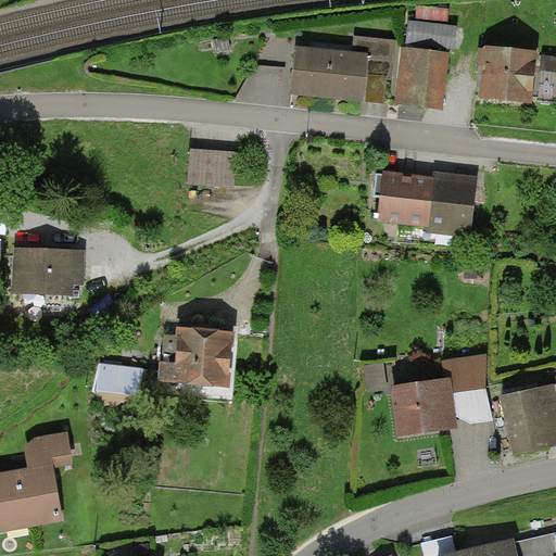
[(408,22),(406,47),(454,51),(457,27),(408,22)]
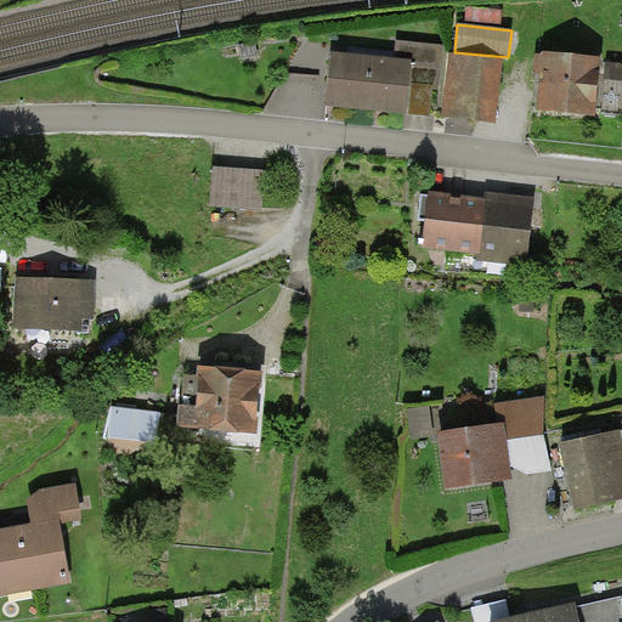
[(394,61),(331,55),(324,107),(406,116),(408,88),(439,91),(444,46),(396,41),(394,61)]
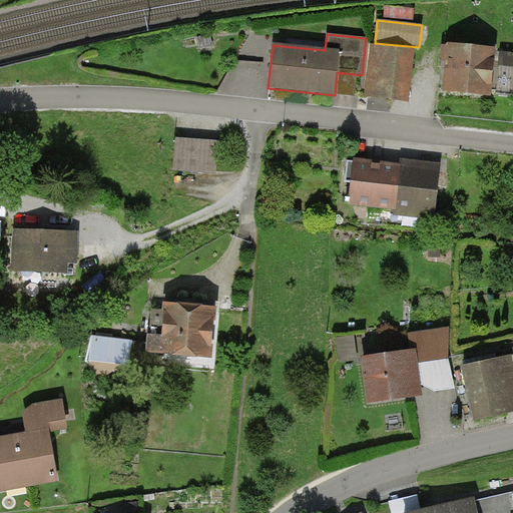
[(496,49),(448,44),(448,47),(442,46),(441,56),(440,62),(446,62),(443,92),(490,97),(496,49)]
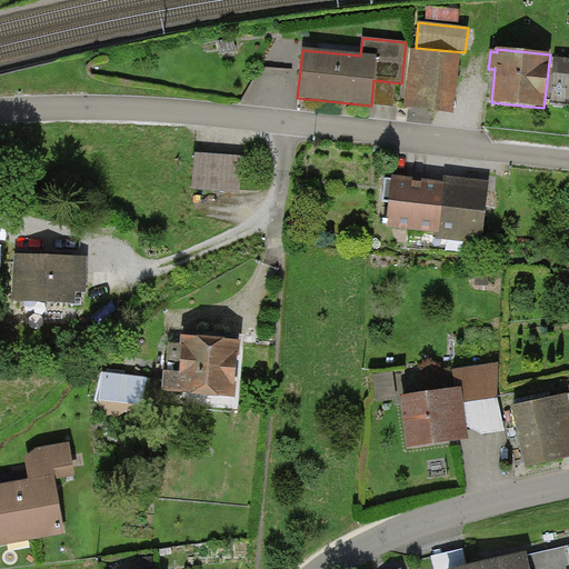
[(460,55),(411,50),(406,109),(455,115),(460,55)]
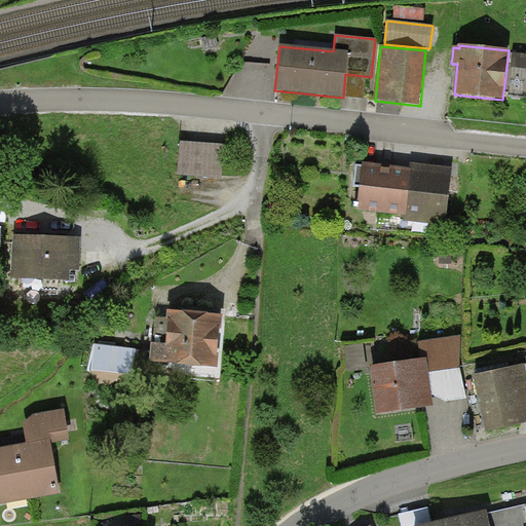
[(180,142),(178,175),(220,177),(222,144),(180,142)]
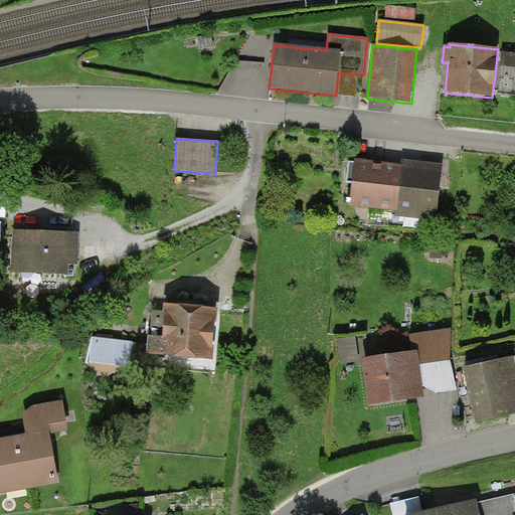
[(376,162),(355,160),(350,206),(395,211),(395,216),(437,221),(443,165),(401,161),(401,165),(376,162)]
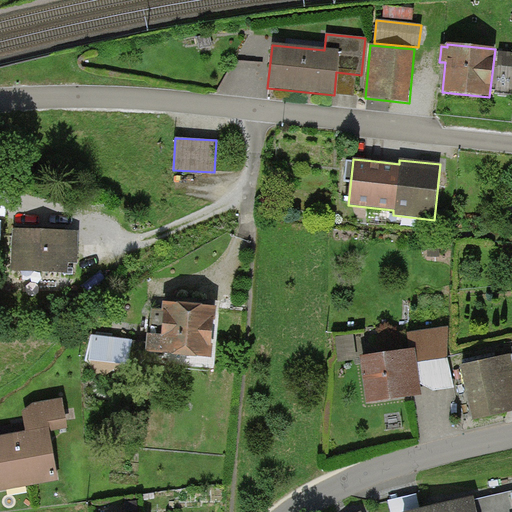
[(78,232),(13,229),(11,272),(67,274),(68,263),(77,264),(78,232)]
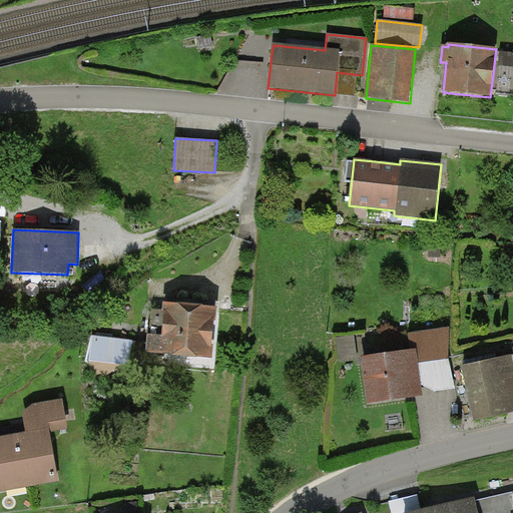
[(188,306),(163,304),(160,337),(147,336),(146,355),(210,360),(215,309),(188,306)]
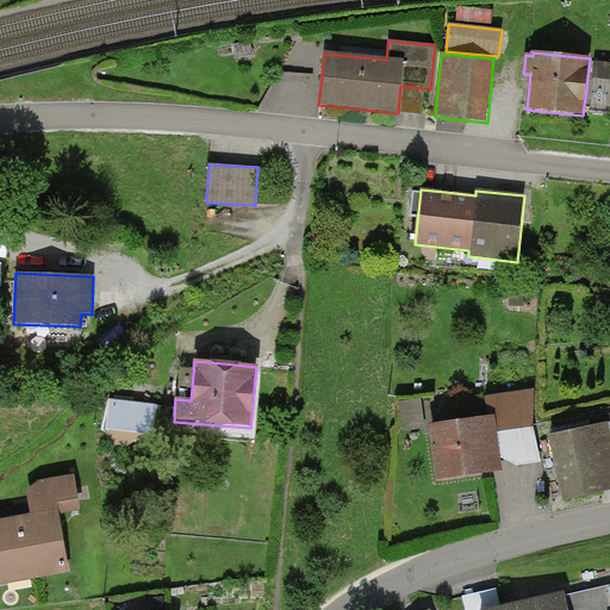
[(484,397),(489,417),(493,417),(497,431),(535,427),(533,390),(484,397)]
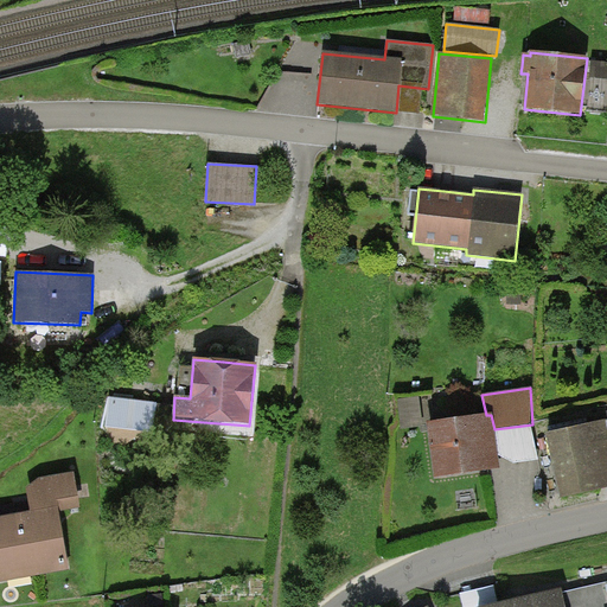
[(157,403),(108,398),(104,428),(154,433),(157,403)]
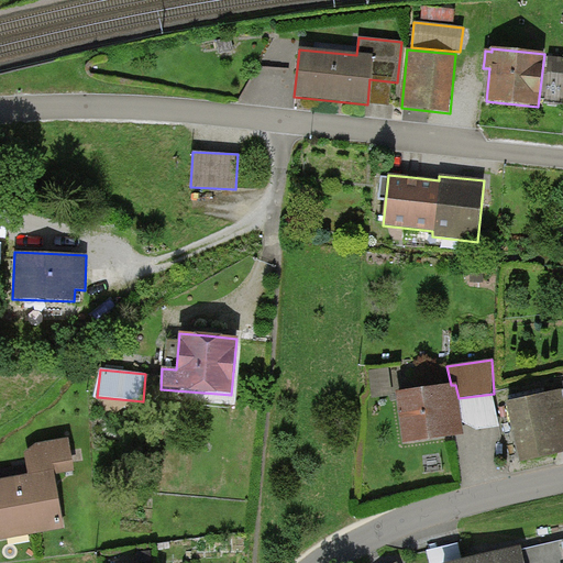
[(451,385),(396,394),(403,445),(464,434),(462,422),(461,414),(459,398),(455,385),(451,385)]
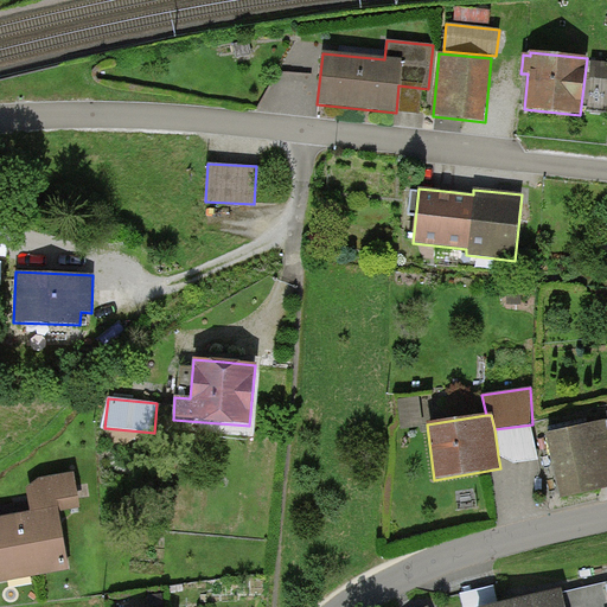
[(606,489),(606,432),(605,421),(545,434),(561,499),(606,489)]
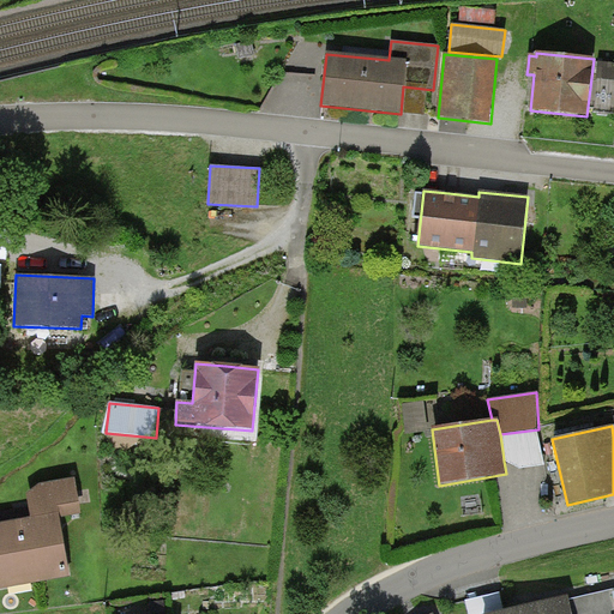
[(545,465),(539,429),(500,434),(503,451),(504,461),(521,469),(545,465)]
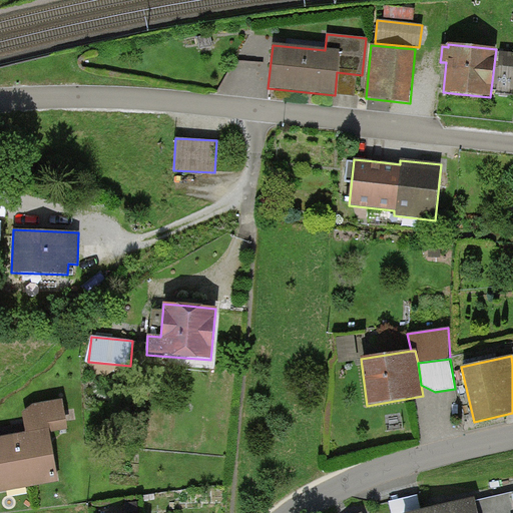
[(22,413),(26,433),(49,429),(50,434),(68,430),(62,401),(31,406),(22,413)]
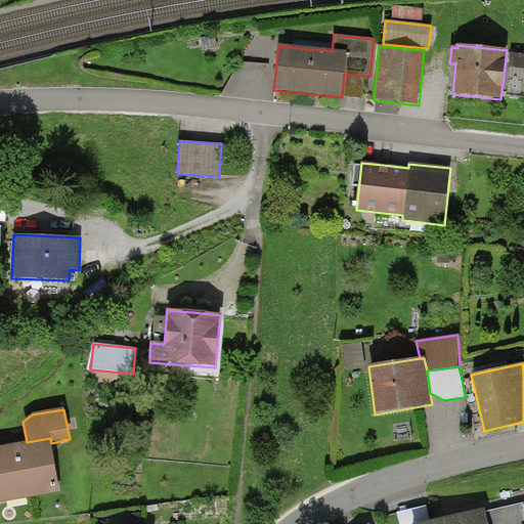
[(27,442),(0,446),(0,503),(59,492),(51,443),(50,438),(27,442)]
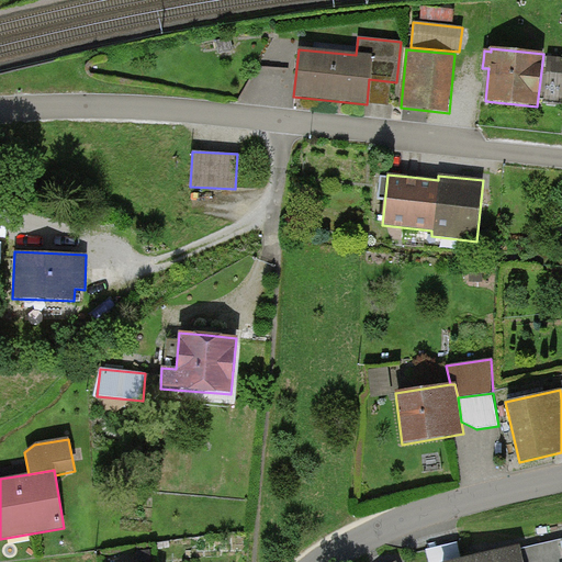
[(489,553),(451,561),(561,561),(561,539),(521,550),(520,546),(489,553)]
